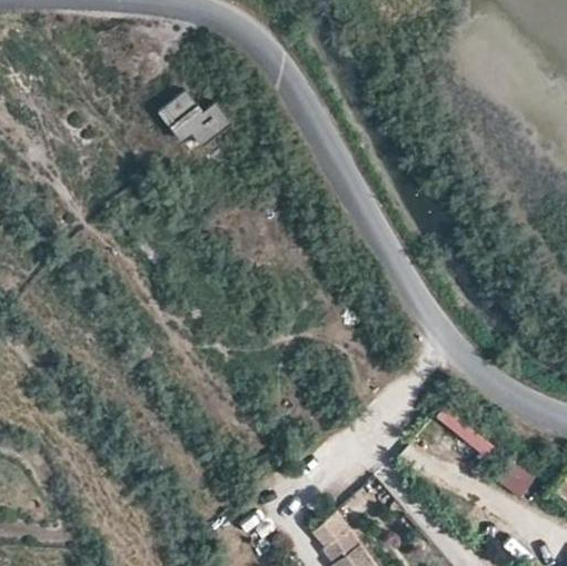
[(158,111),(181,141),(192,132),(202,145),(231,121),(215,100),(202,110),(186,89),(158,111)]
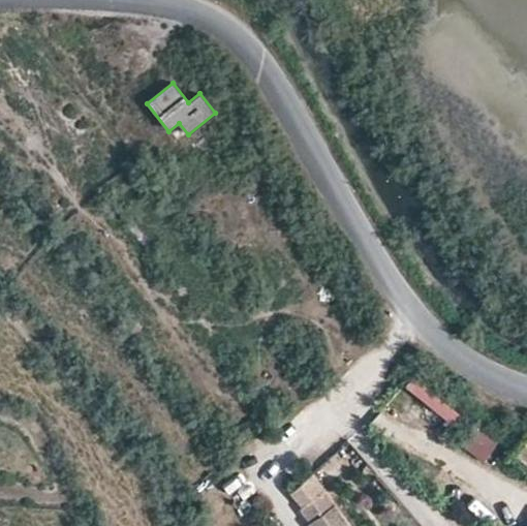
[(419,378),(409,390),(456,430),(466,419),(419,378)]
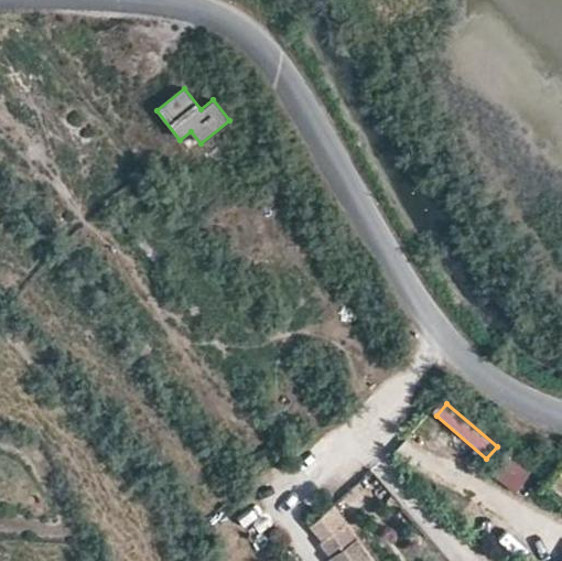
[(518,496),(536,475),(511,456),(495,477),(518,496)]
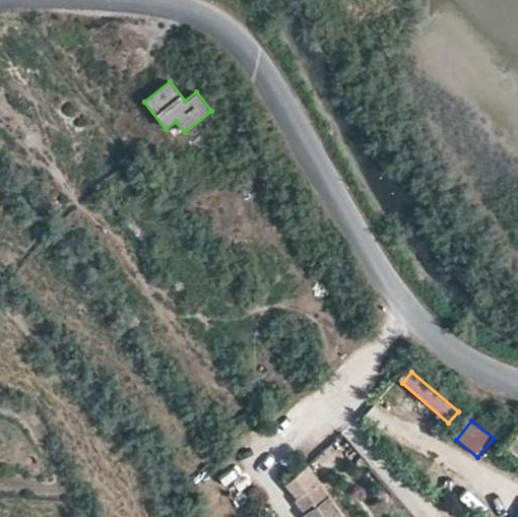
[(517,442),(509,454),(517,460),(517,442)]
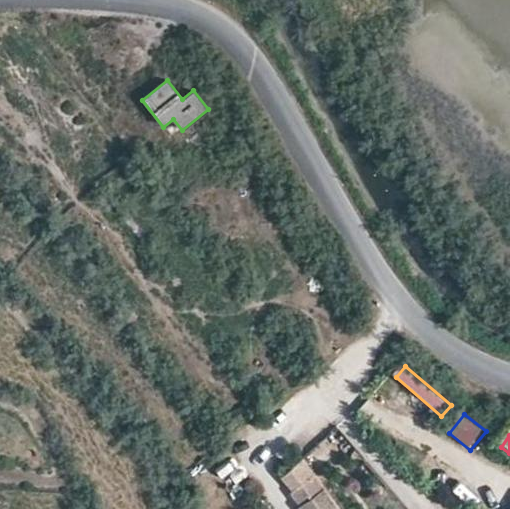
[(434,454),(422,470),(457,495),(469,477),(434,454)]
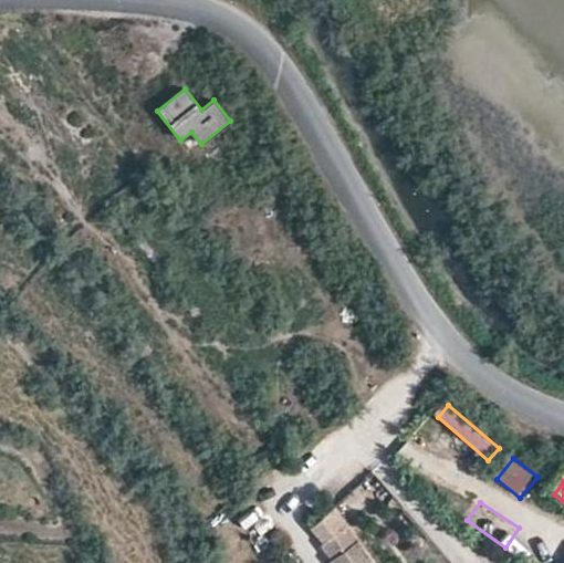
[(342,515),(335,507),(325,515),(315,524),(320,531),(342,515)]
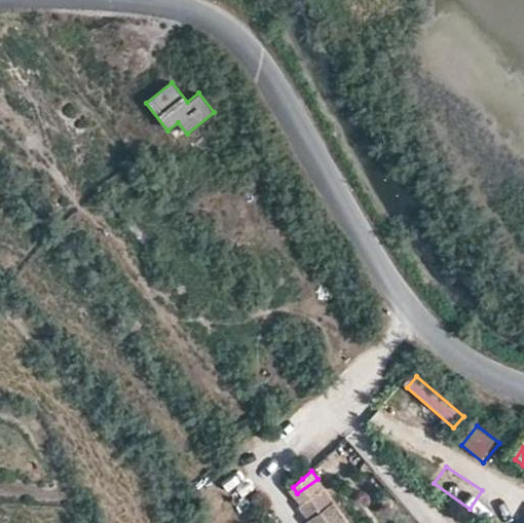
[(317,479),(297,493),(304,502),(322,491),(325,489),(317,479)]
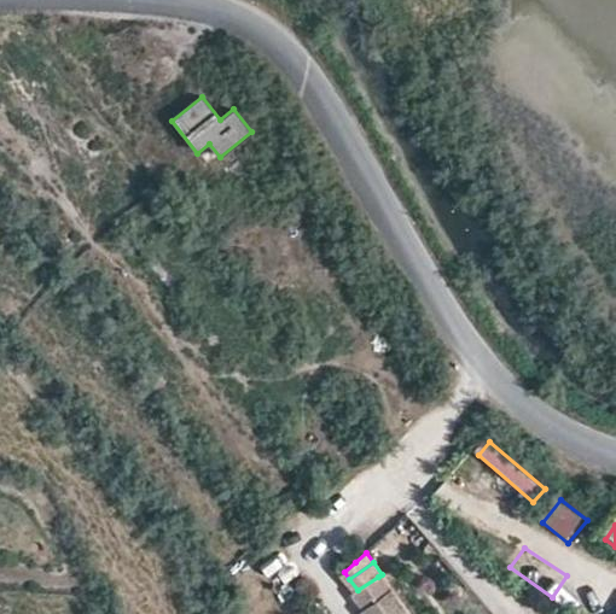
[(354,594),(368,613),(404,613),(378,577),(358,590),(354,594)]
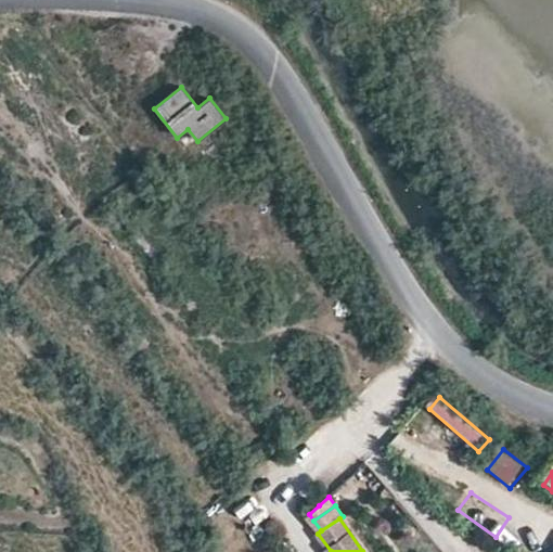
All buildings are outlined.
